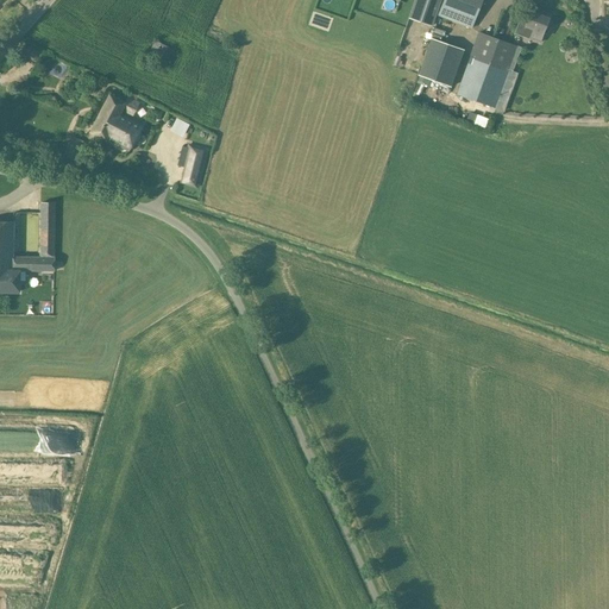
[(432,26),(440,0),(414,0),(408,18),(432,26)]
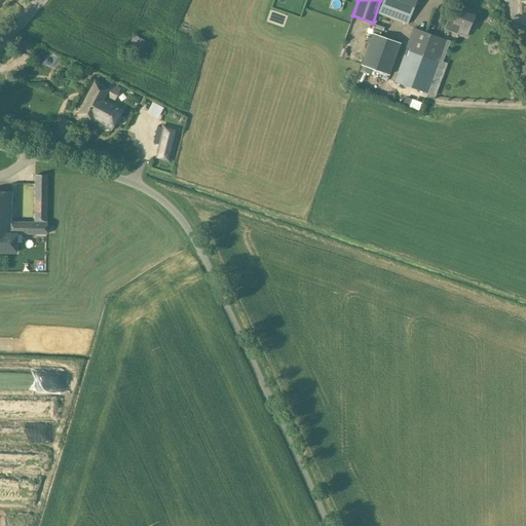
[(383,0),(378,14),(406,26),(416,0),(383,0)]
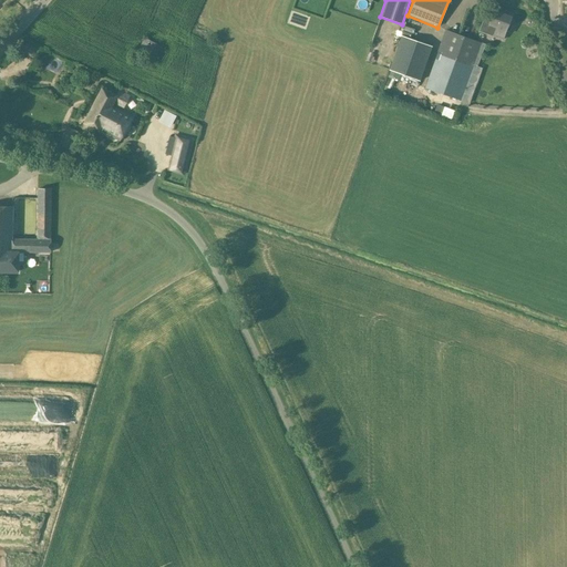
[(511,17),(502,13),(503,12),(502,10),(497,9),(495,10),(494,11),(491,19),(484,17),(478,31),(492,37),(503,40),(506,31),(507,32),(511,31),(512,27),(511,24),(508,23),(511,17)]
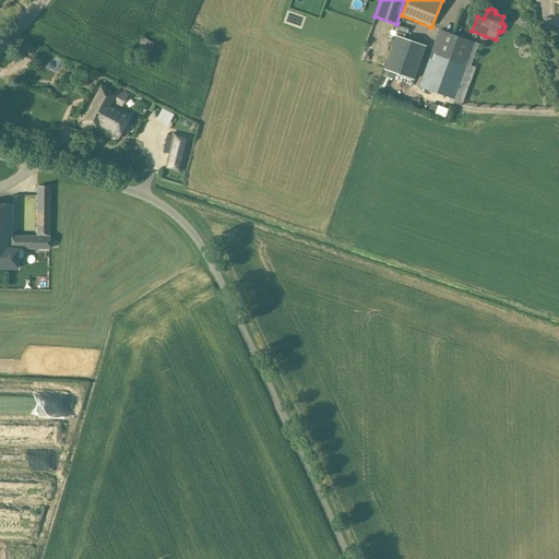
[(476,42),(441,28),(432,51),(431,51),(418,87),(454,100),(476,42)]
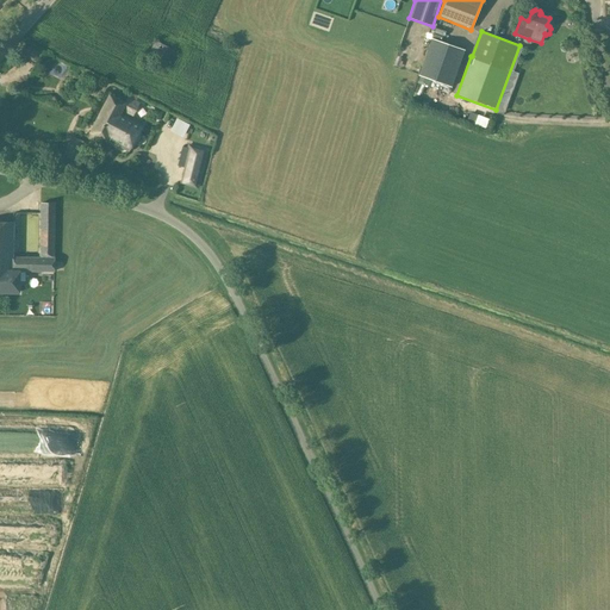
[(428,49),(418,75),(452,87),(465,50),(431,38),(428,49)]
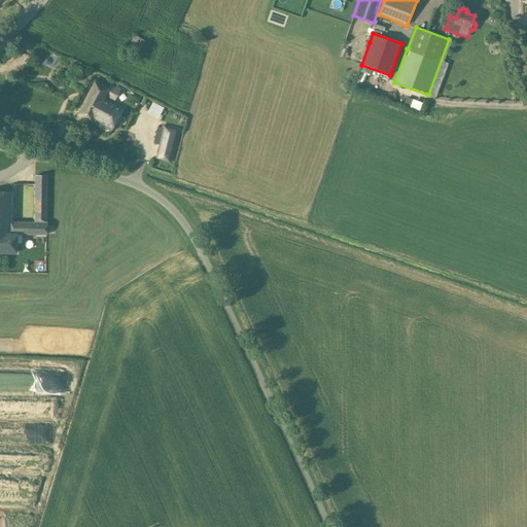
[(145,50),(148,40),(134,36),(131,46),(145,50)]
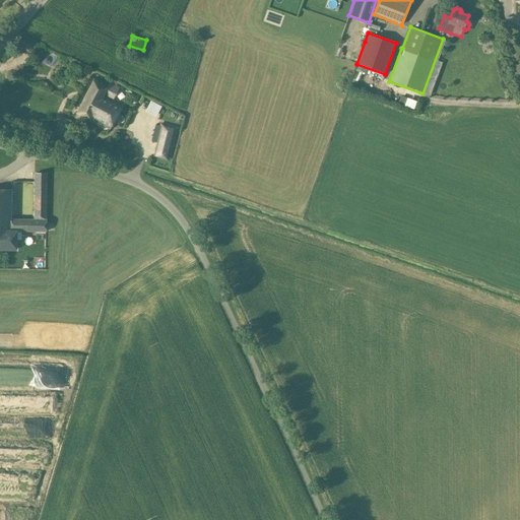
[(76,114),(91,122),(110,131),(124,106),(113,101),(120,87),(116,85),(118,82),(111,79),(107,87),(93,81),(76,114)]
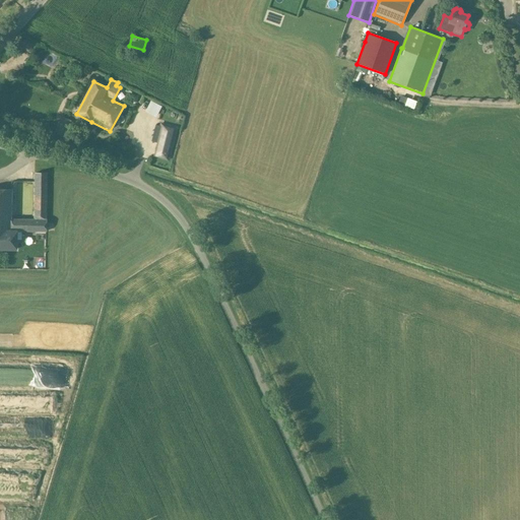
[(409,98),(406,105),(416,109),(418,102),(409,98)]
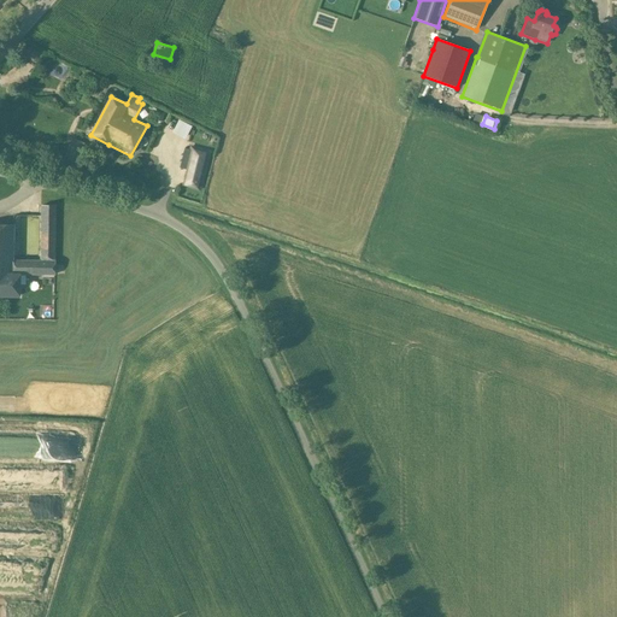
[(180,119),(172,131),(186,139),(192,125),(180,119)]
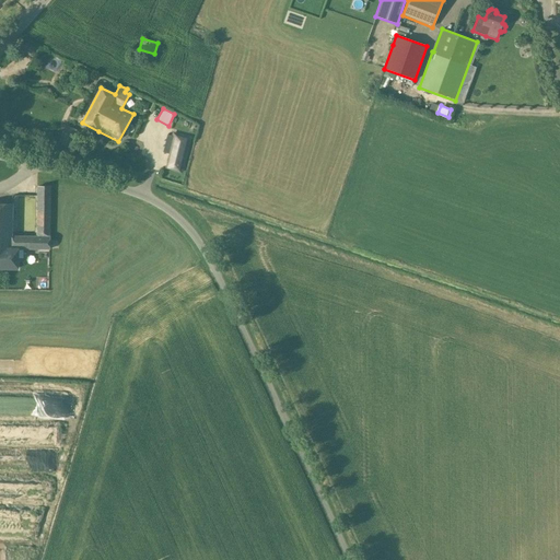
[(183,173),(191,137),(175,132),(165,170),(183,173)]
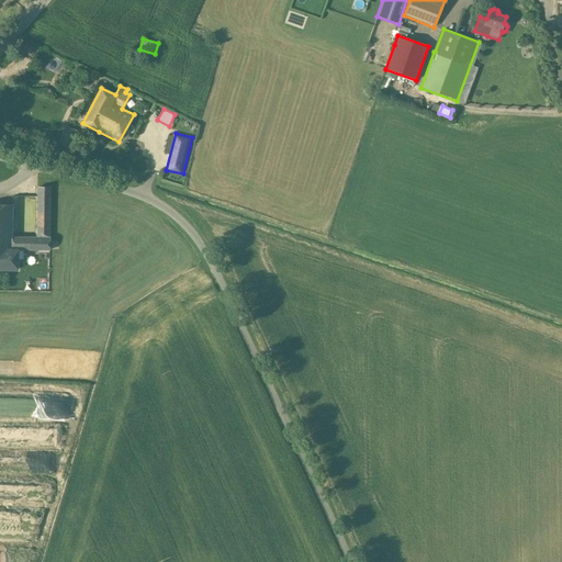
[(0,204),(0,269),(17,270),(18,250),(37,250),(37,238),(12,237),(13,205),(0,204)]
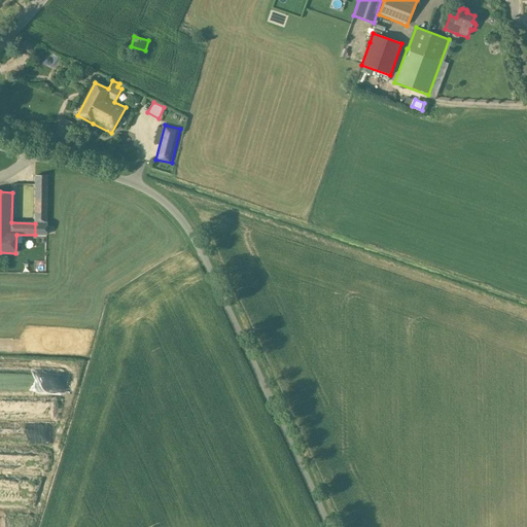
[(11,440),(53,438),(53,424),(10,426),(11,440)]
